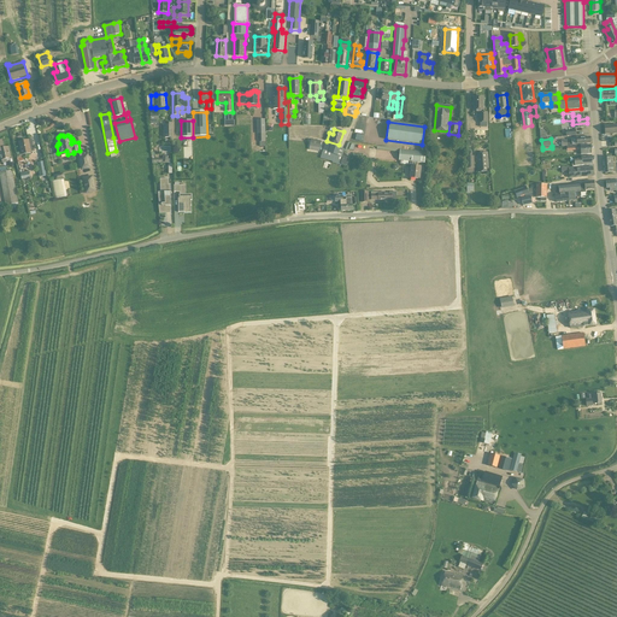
[(6,159),(10,158),(9,147),(4,148),(3,140),(0,140),(0,158),(0,160),(1,160),(3,163),(6,163),(6,159)]
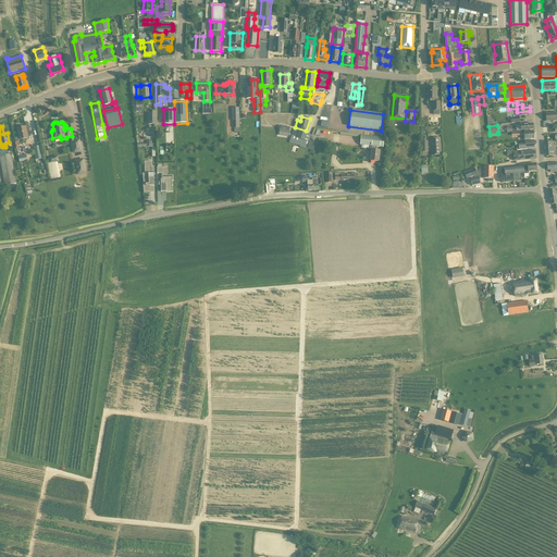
[(25,126),(17,128),(20,139),(28,138),(27,137),(31,136),(29,127),(26,128),(25,126)]
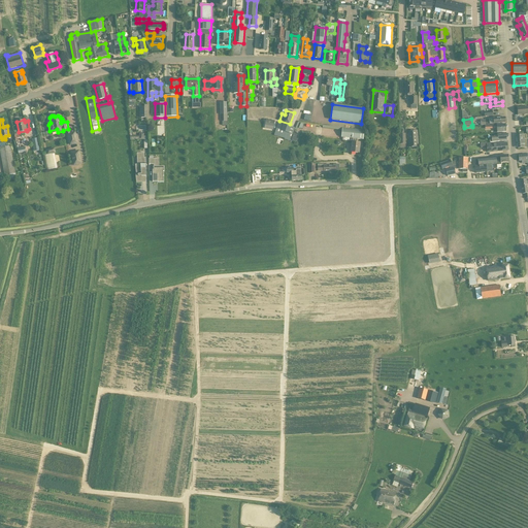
[(266,120),(265,128),(273,130),(274,121),(266,120)]
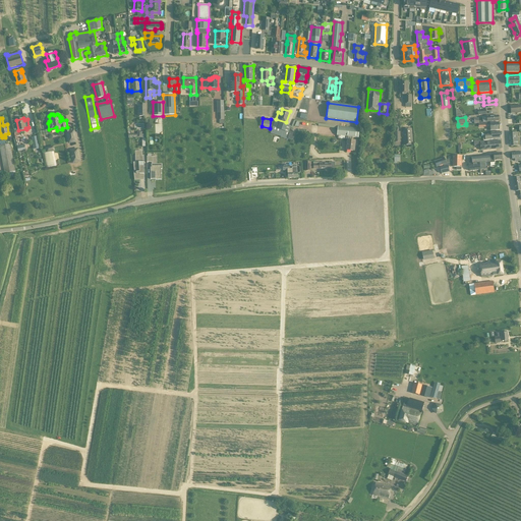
[(281,136),(280,137),(284,138),(287,139),(288,133),(289,133),(291,126),(279,122),(275,120),(273,126),(270,133),(281,136)]
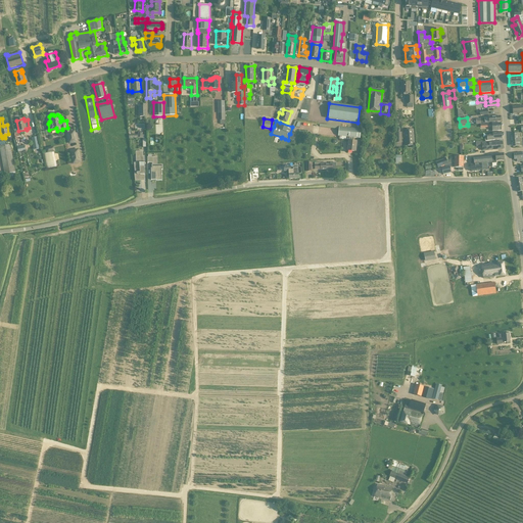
[(348,141),(347,151),(354,151),(355,142),(352,142),(353,138),(360,138),(360,130),(339,128),(338,137),(349,138),(348,141)]
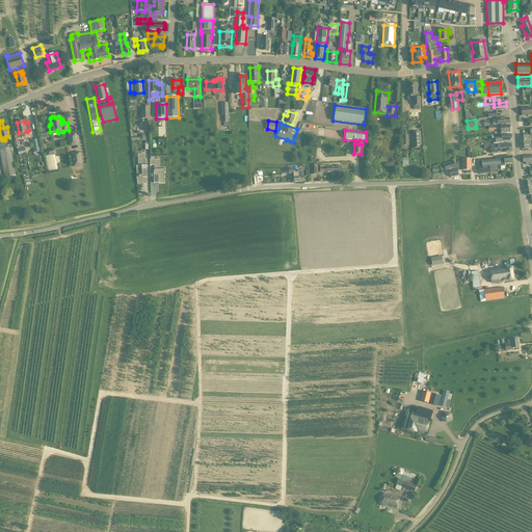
[(411,142),(413,149),(421,149),(420,132),(410,132),(411,142)]
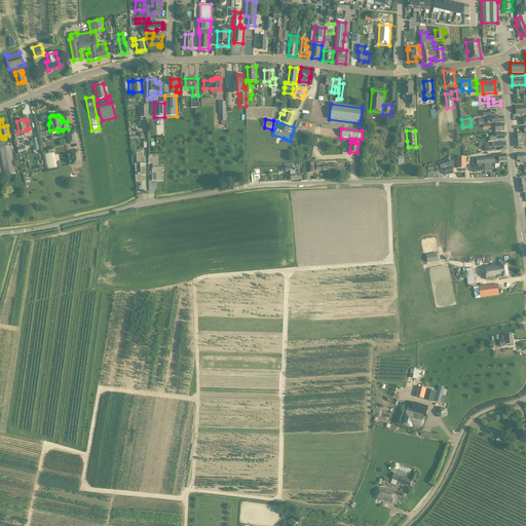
[(488,143),(496,142),(496,141),(504,141),(503,133),(496,134),(496,137),(487,137),(488,143)]
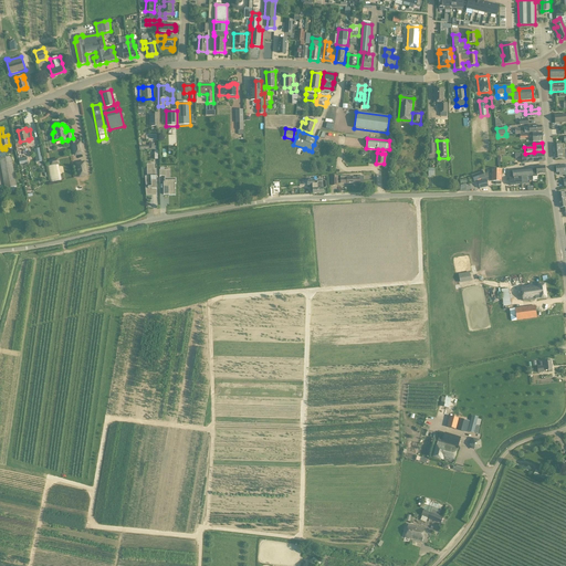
[(564,145),(554,145),(555,159),(564,158),(565,158),(565,153),(564,145)]
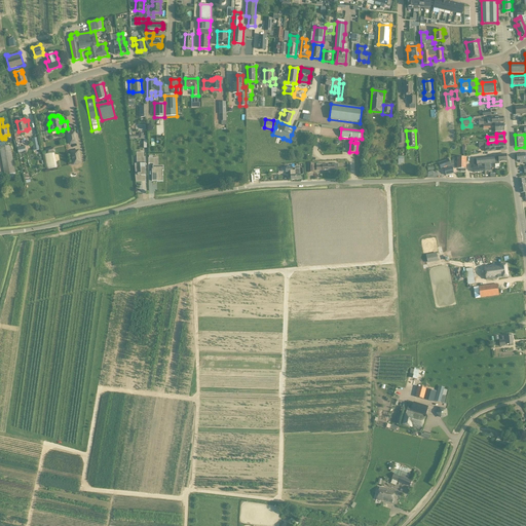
[(489,144),(489,143),(485,144),(485,152),(490,151),(505,150),(504,143),(489,144)]
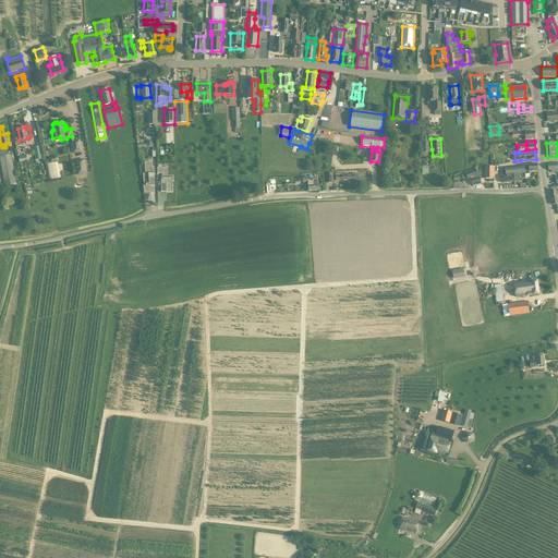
[(0,155),(0,159),(4,185),(15,183),(10,154),(0,155)]
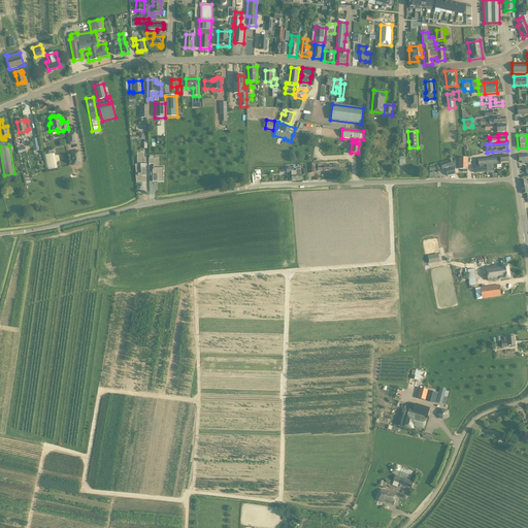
[(47,155),(45,155),(48,170),(57,168),(54,154),(56,154),(55,147),(45,150),(47,155)]
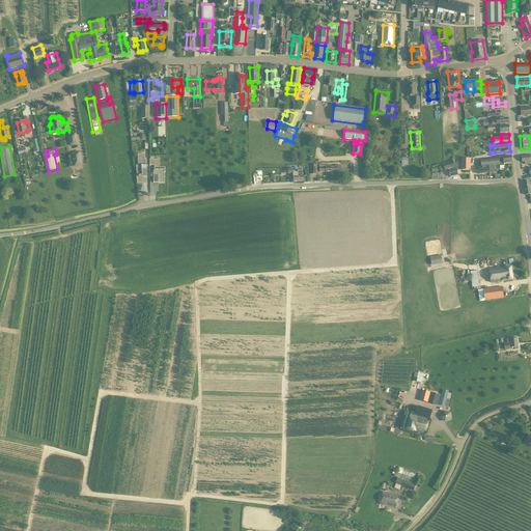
[(81,165),(79,152),(73,154),(75,166),(81,165)]
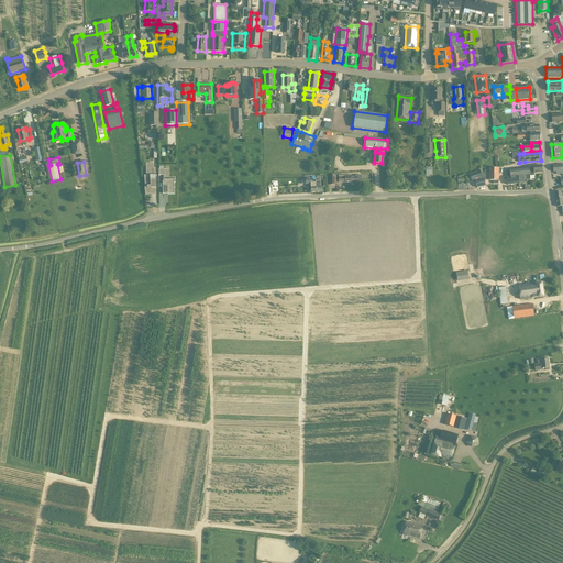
[(153,164),(147,164),(147,177),(144,177),(146,195),(153,195),(153,188),(156,188),(155,168),(153,168),(153,164)]
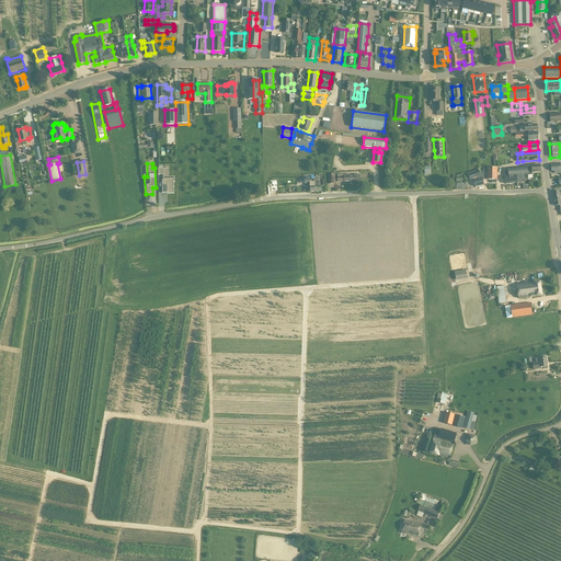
[(560,163),(560,164),(551,165),(551,171),(556,171),(556,174),(560,173),(559,170),(560,170),(560,163)]
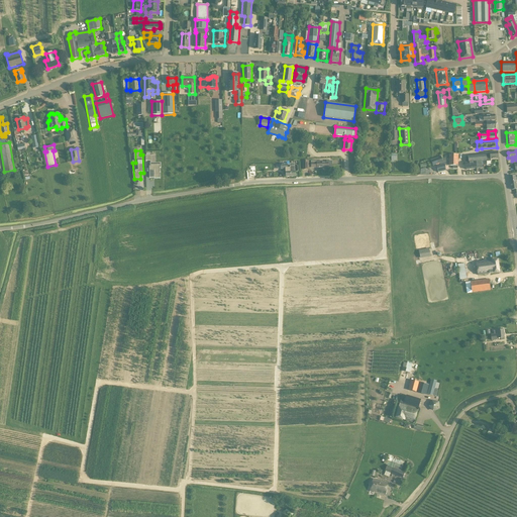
[(468,156),(469,163),(482,162),(486,162),(490,162),(490,160),(498,159),(497,152),(490,153),(490,154),(486,156),(486,153),(468,156)]
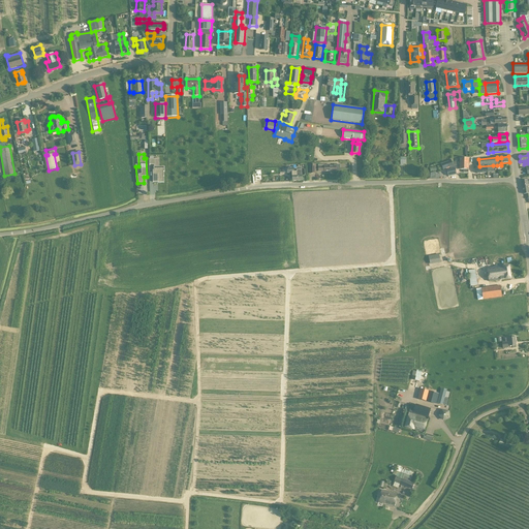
[(453,166),(452,160),(440,164),(442,169),(453,166)]
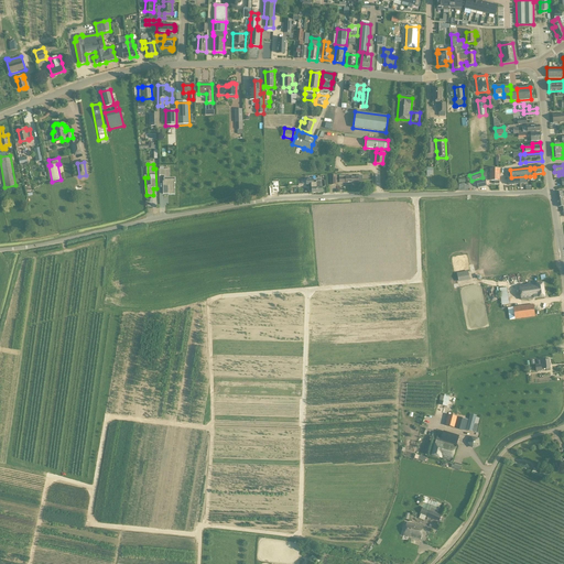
[(522,183),(525,183),(525,176),(511,177),(508,179),(508,185),(520,184),(519,184),(522,183)]
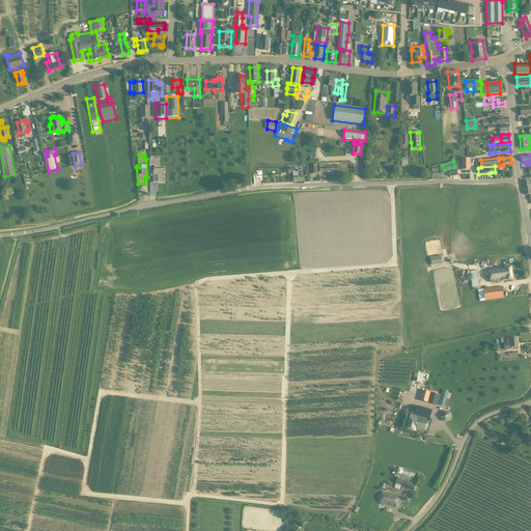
[(155,171),(154,171),(154,183),(159,183),(159,180),(164,180),(164,172),(165,172),(165,167),(155,167),(155,171)]
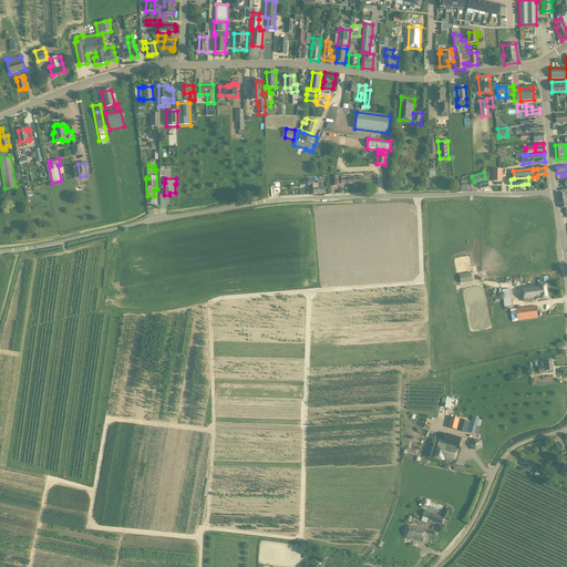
[(313,194),(318,194),(318,181),(312,181),(312,178),(308,178),(308,182),(308,186),(312,186),(313,194)]
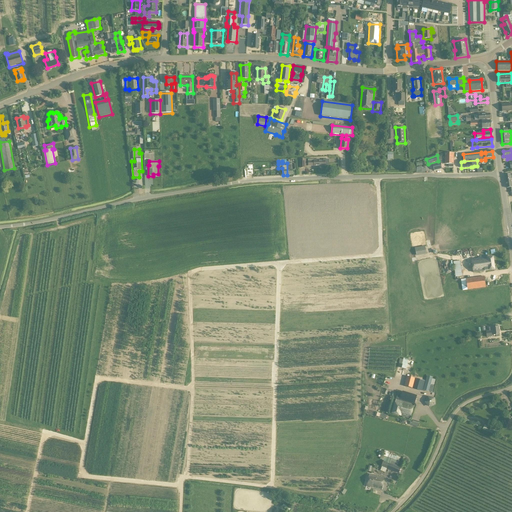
[(424,247),(415,249),(416,255),(426,253),(424,247)]
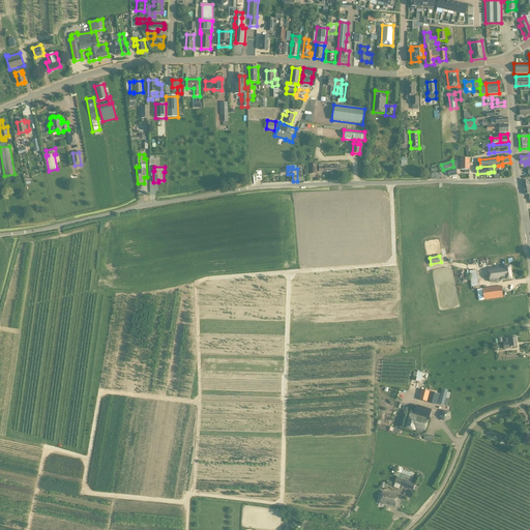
[(510,267),(489,269),(490,282),(511,278),(510,267)]
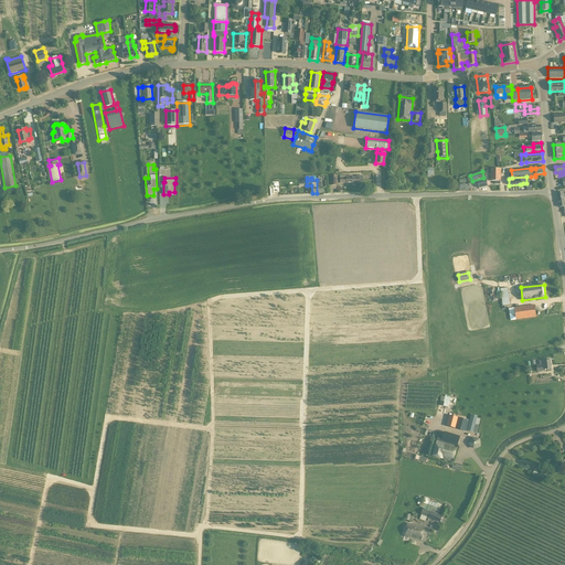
[(500,289),(502,306),(510,305),(509,298),(511,298),(510,295),(509,295),(508,288),(500,289)]
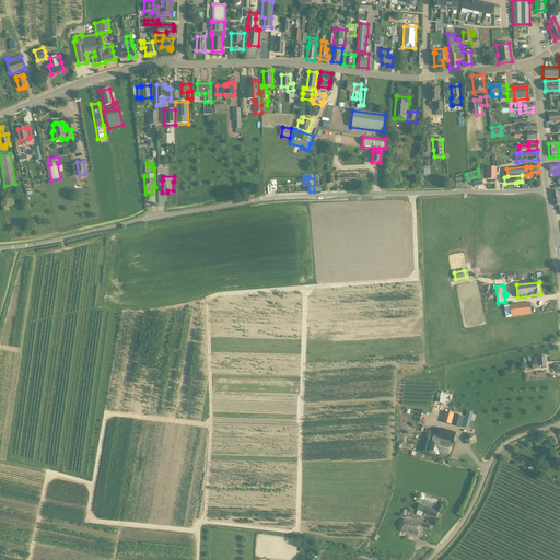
[(531,314),(529,303),(504,306),(505,317),(531,314)]
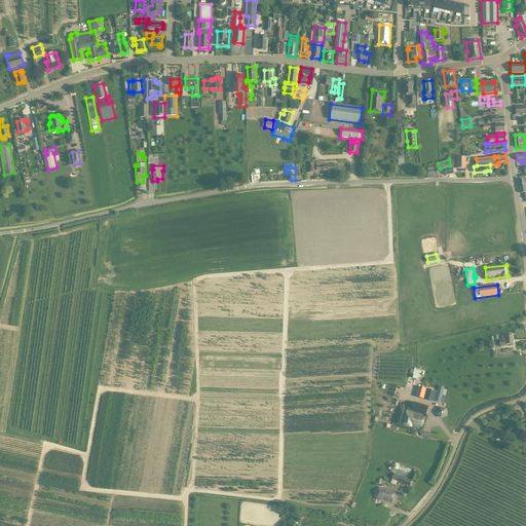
[(505,345),(510,344),(510,346),(513,345),(512,336),(511,334),(508,335),(509,336),(501,337),(502,340),(499,341),(499,346),(505,346),(505,345)]
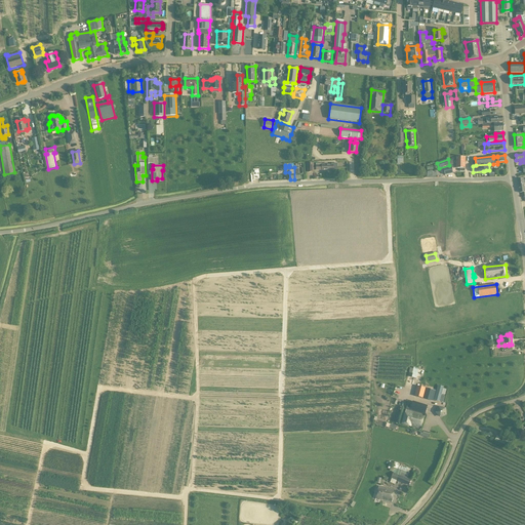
[(418,368),(413,367),(413,369),(409,368),(408,376),(416,378),(418,368)]
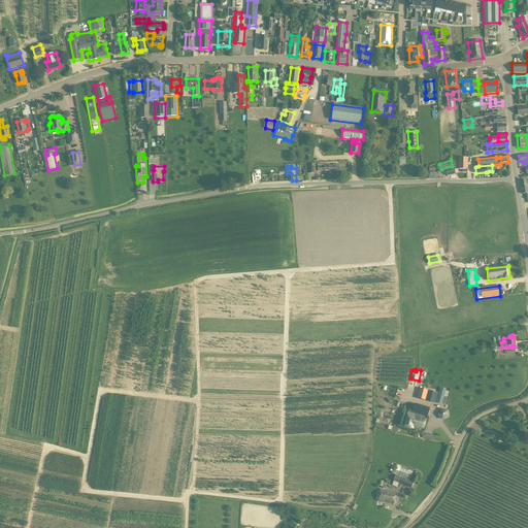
[(437,393),(420,388),(417,398),(435,403),(437,393)]
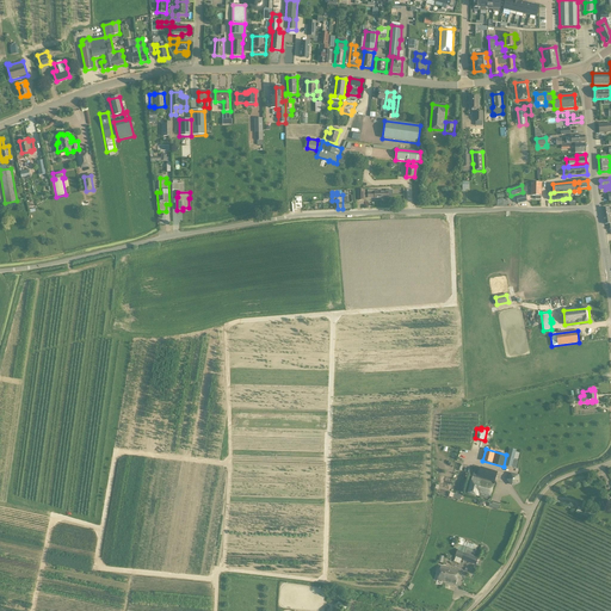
[(508,452),(507,456),(505,466),(516,468),(518,461),(513,460),(516,450),(510,449),(508,452)]
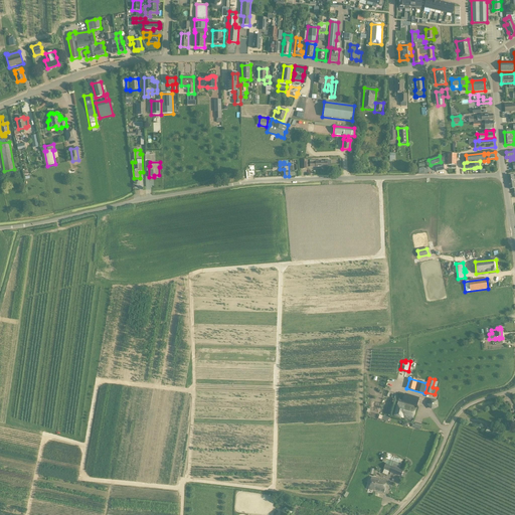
[(419,398),(404,393),(404,395),(400,394),(398,393),(398,395),(399,396),(398,401),(402,402),(416,406),(419,398)]
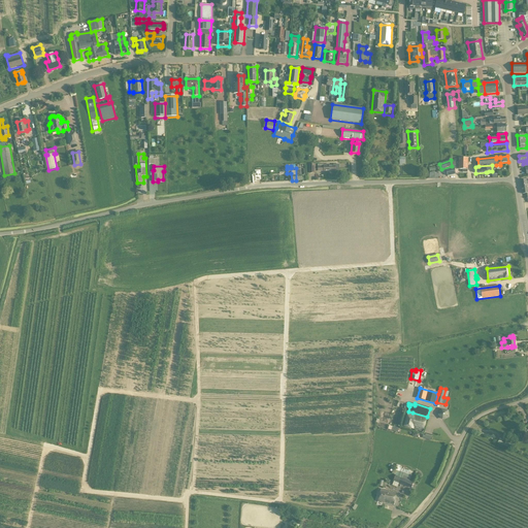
[(448,410),(442,409),(440,411),(438,415),(442,420),(449,417),(448,410)]
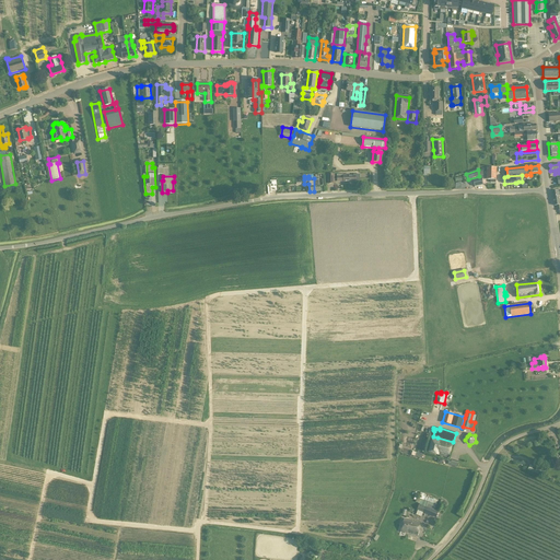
[(448,458),(453,443),(432,436),(428,452),(448,458)]
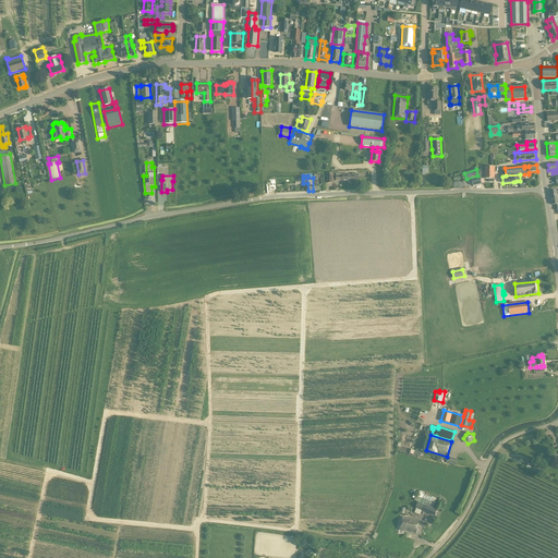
[(436,516),(436,514),(435,513),(437,510),(432,508),(435,499),(427,496),(427,495),(419,490),(416,496),(415,496),(413,500),(417,502),(415,508),(416,509),(414,513),(420,516),(422,510),(435,516),(436,516)]
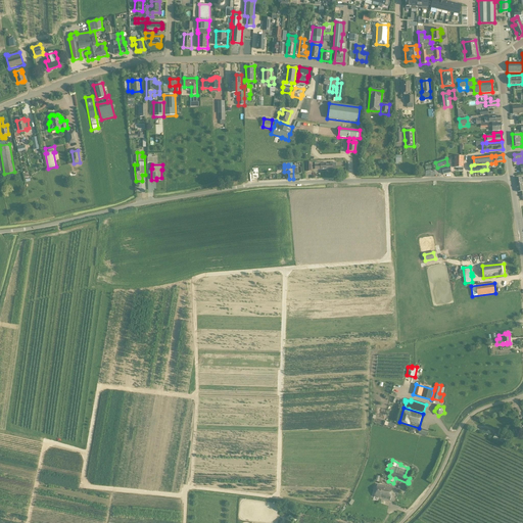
[(392,487),(376,484),(374,496),(389,501),(392,487)]
